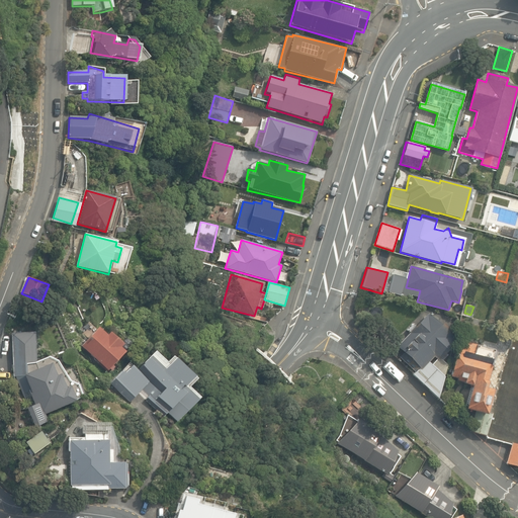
[(413,374),(438,399),(451,359),(445,352),(456,340),(427,312),(416,323),(408,331),(410,334),(396,348),(418,369),(413,374)]
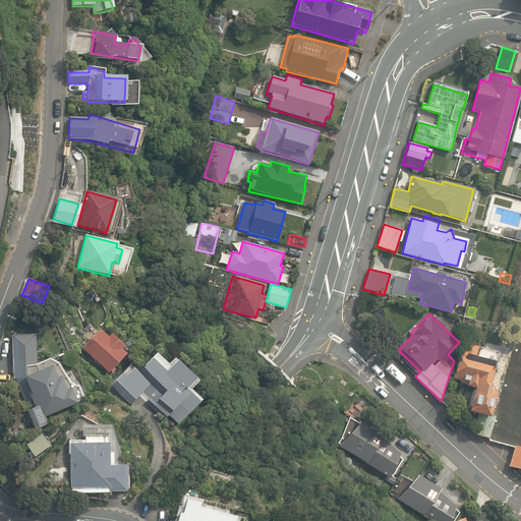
[(81,348),(108,372),(125,354),(121,350),(124,346),(111,335),(108,338),(99,330),(81,348)]
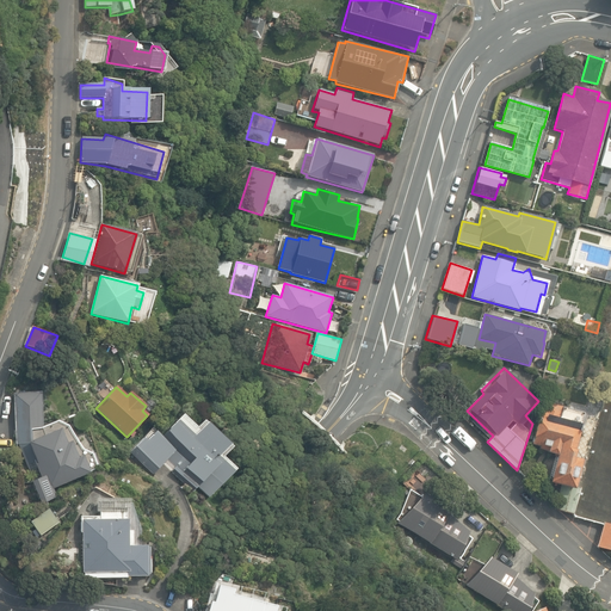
[(18,444),(42,504),(56,498),(53,487),(91,473),(91,470),(100,467),(94,452),(92,454),(82,450),(67,426),(59,421),(42,429),(42,399),(13,400),(16,444),(18,444)]
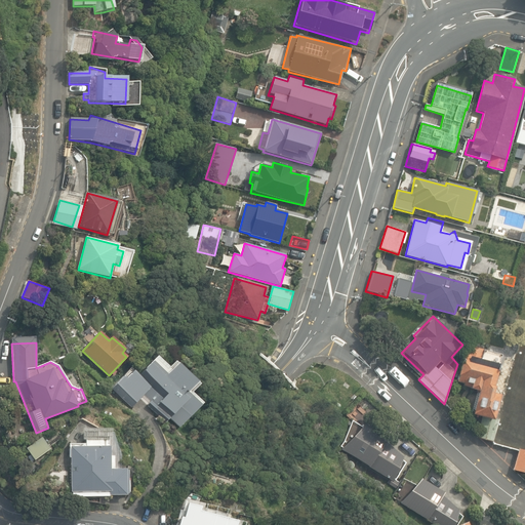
[(477,438),(492,443),(498,419),(492,417),(498,396),(496,396),(498,387),(493,386),(497,371),(496,371),(500,355),(465,346),(454,381),(467,386),(465,390),(474,393),(467,414),(482,419),(477,438)]
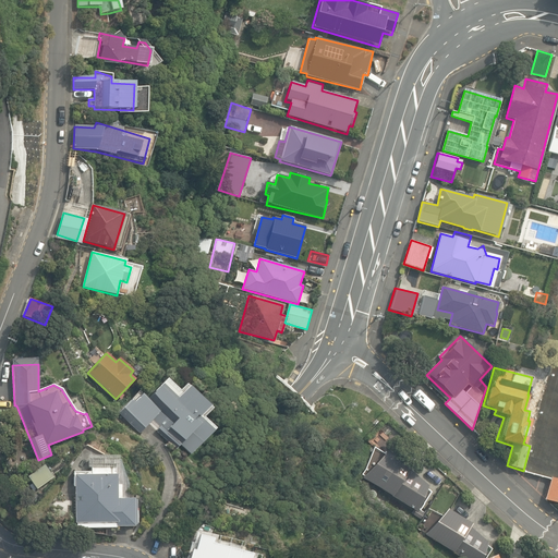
[(198,417),(208,407),(187,387),(177,399),(162,385),(149,398),(144,392),(141,397),(137,392),(129,401),(131,402),(119,414),(148,443),(158,432),(174,447),(179,444),(190,455),(213,431),(198,417)]
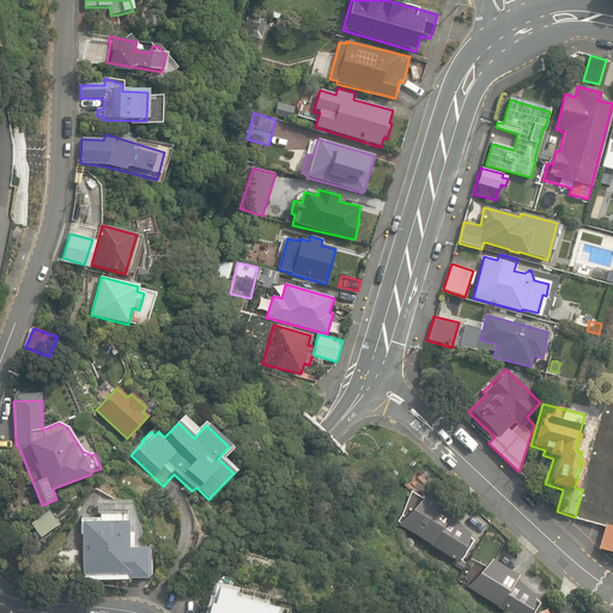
[(426,496),(398,525),(459,563),(471,535),(450,516),(451,515),(426,496)]
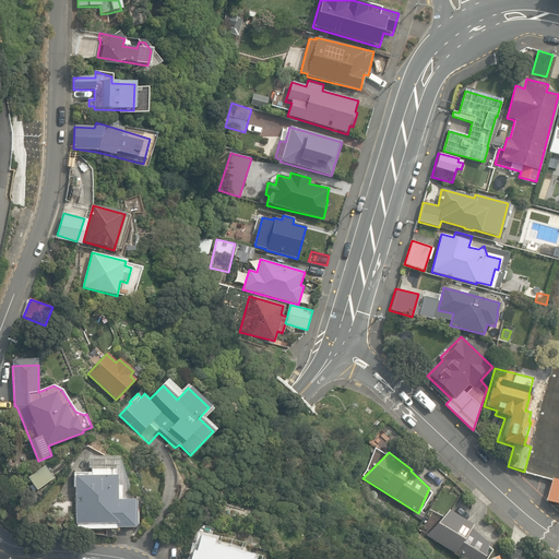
[(30,487),(33,491),(36,489),(37,490),(54,478),(45,465),(27,477),(33,485),(30,487)]
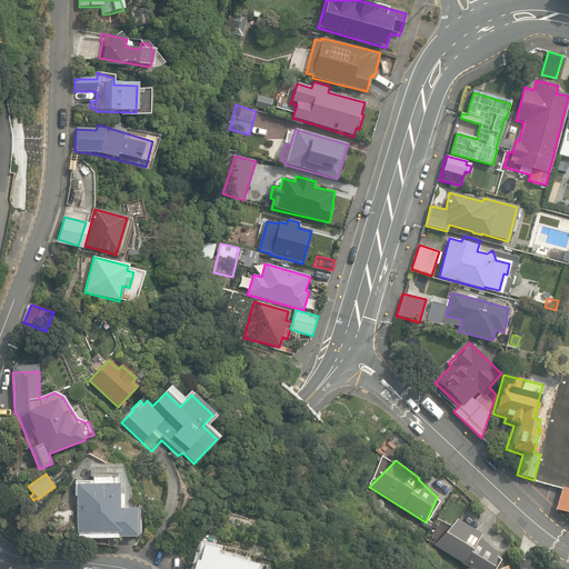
[(93,478),(76,479),(77,537),(137,536),(136,506),(123,506),(123,492),(119,492),(118,476),(93,477),(93,478)]
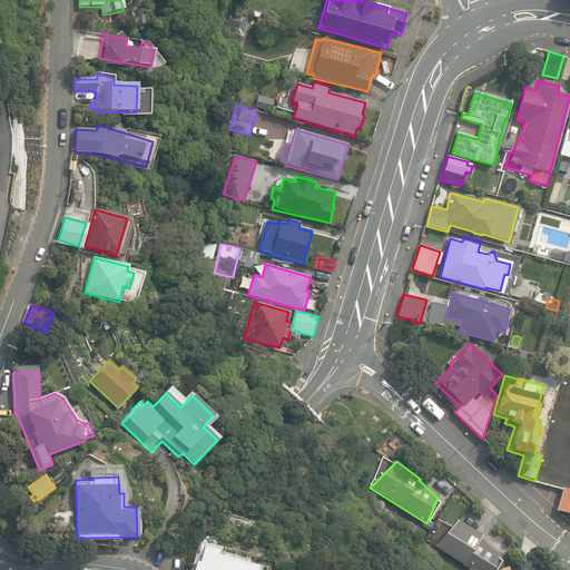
[(557,509),(569,512),(569,488),(562,487),(557,509)]
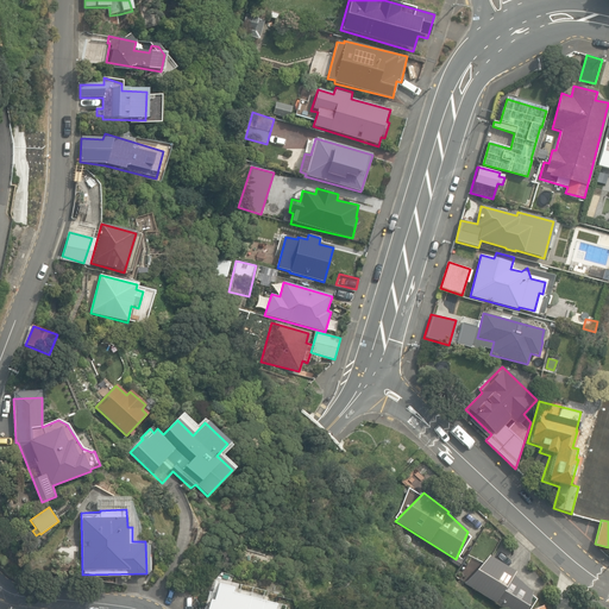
[(485,554),(462,582),(504,608),(526,608),(534,596),(510,572),(512,570),(485,554)]
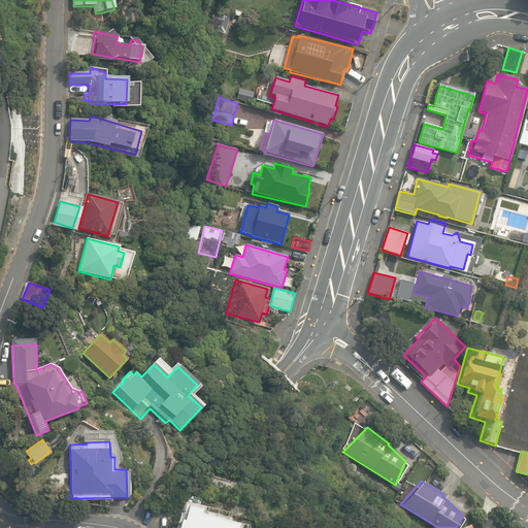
[(237,527),(239,523),(201,514),(202,509),(189,506),(186,521),(183,520),(179,527),(237,527)]
